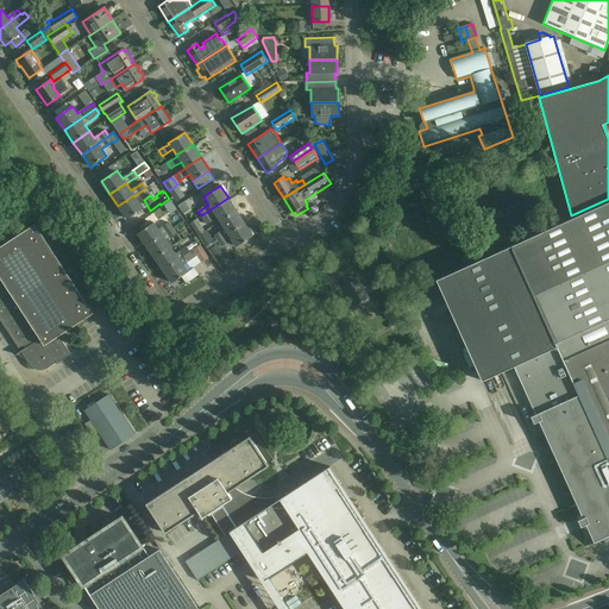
[(133,195),(118,206),(126,218),(143,207),(135,196),(133,195)]
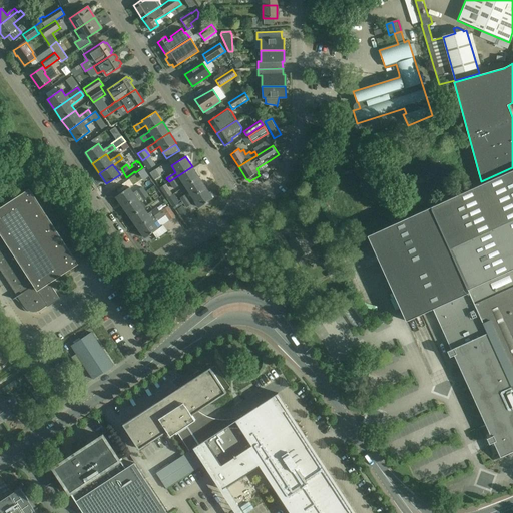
[(192,166),(169,181),(174,189),(178,186),(177,184),(181,181),(185,186),(198,177),(192,166)]
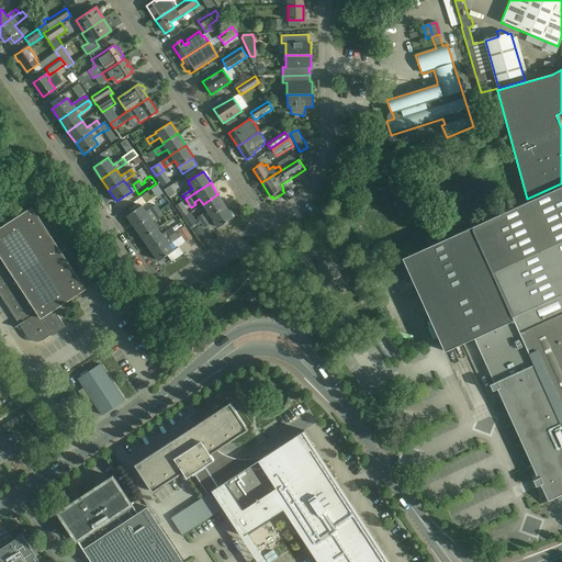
[(561,184),(403,258),(445,351),(474,338),(494,382),(490,384),(493,391),(497,389),(531,465),(528,467),(535,481),(538,479),(540,484),(537,486),(544,503),(561,494),(561,184)]
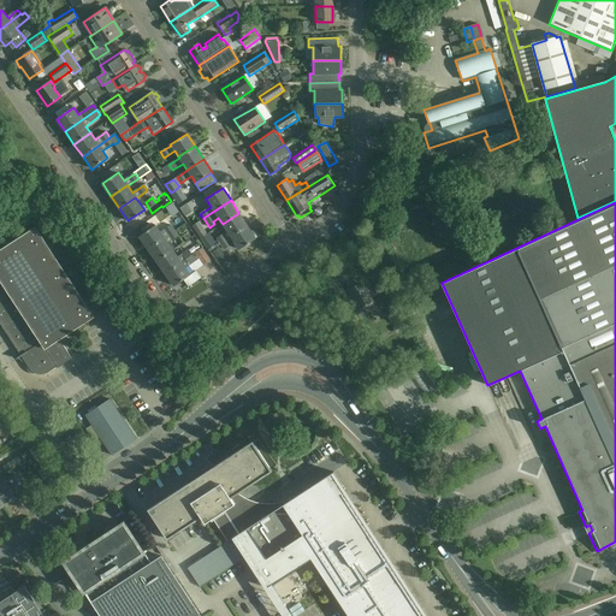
[(247,225),(238,213),(223,224),(227,231),(215,240),(219,243),(247,225)]
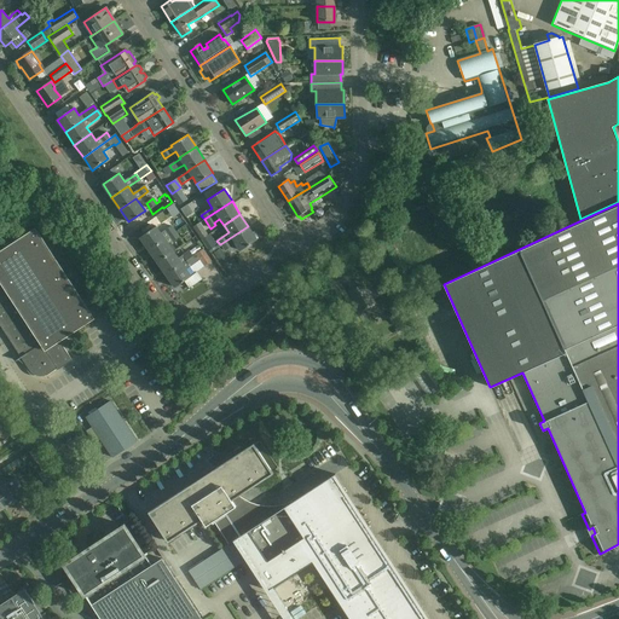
[(166,232),(161,235),(155,226),(139,238),(148,250),(178,229),(174,225),(165,231),(166,232)]
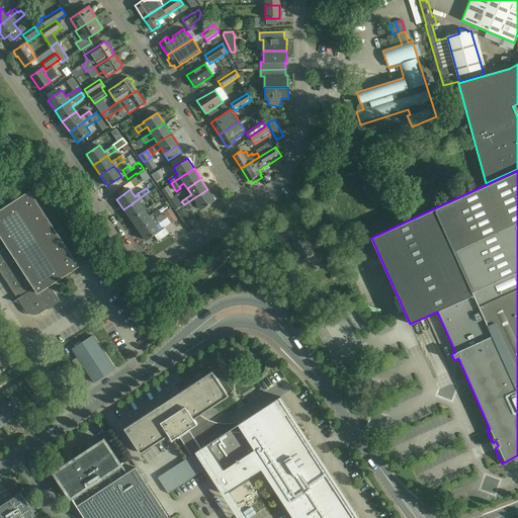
[(214,200),(207,189),(184,204),(184,206),(185,205),(188,209),(197,203),(200,209),(214,200)]
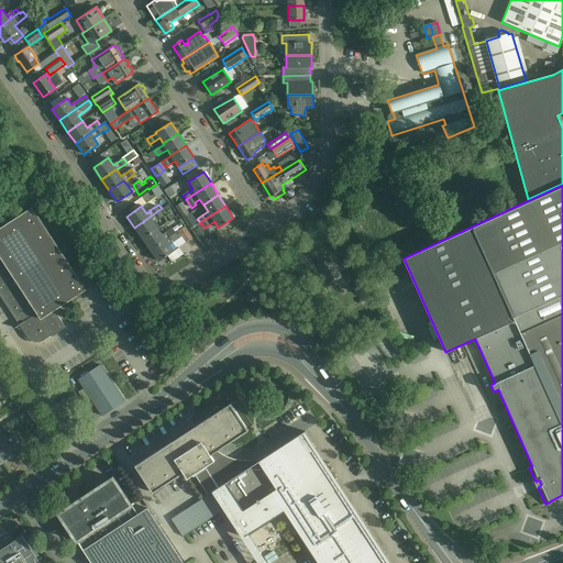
[(19,326),(26,337),(30,340),(34,342),(40,342),(44,341),(52,335),(52,337),(65,328),(54,311),(86,290),(80,282),(88,276),(45,211),(37,217),(32,207),(0,228),(0,296),(2,299),(19,326)]
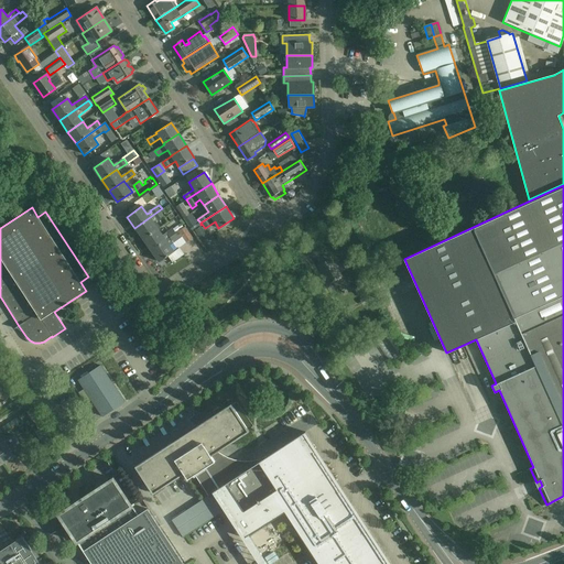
[(163,210),(162,208),(134,228),(142,239),(158,229),(153,224),(164,216),(161,212),(163,210)]
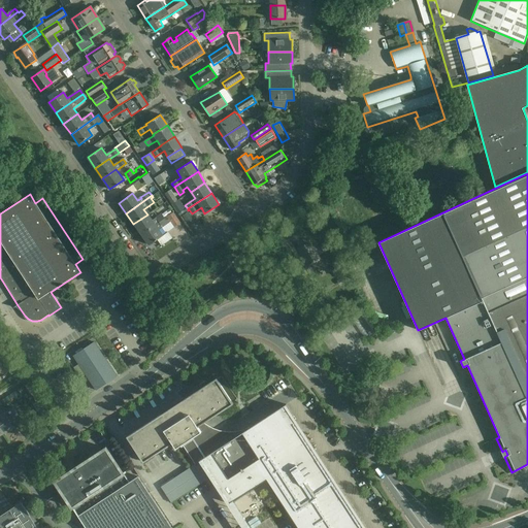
[(177,210),(182,217),(188,212),(184,206),(177,210)]
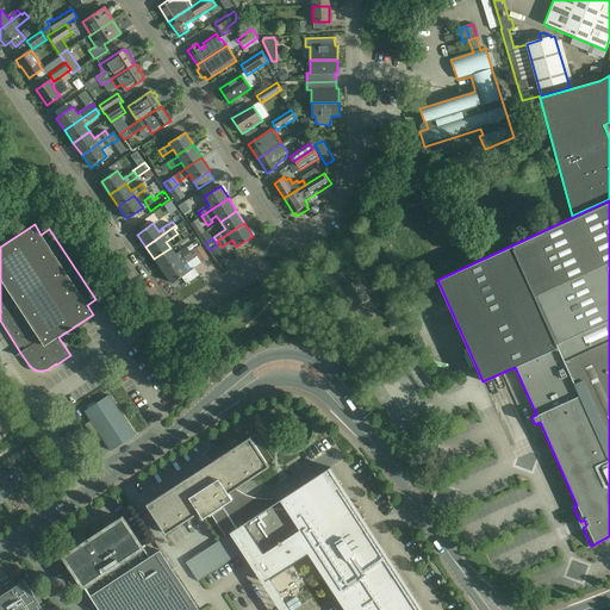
[(201,263),(209,259),(200,246),(195,249),(198,257),(201,263)]
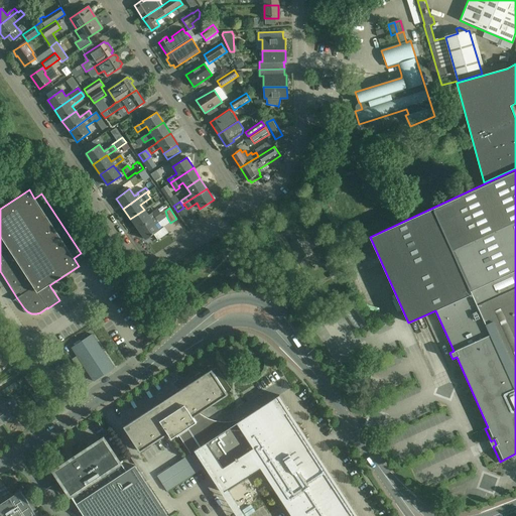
[(148,216),(144,210),(130,219),(137,229),(151,220),(161,214),(157,209),(148,216)]
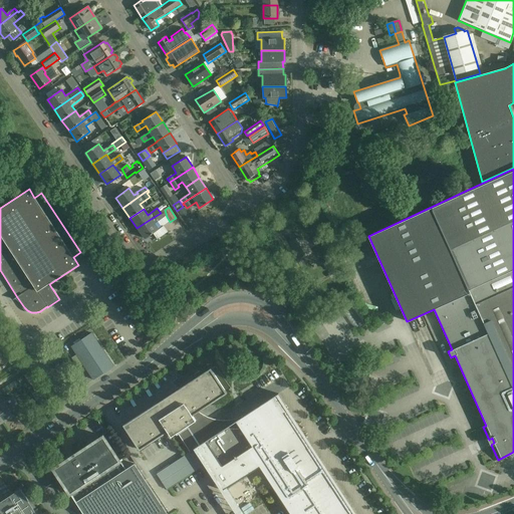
[(155,224),(161,213),(151,219),(137,228),(145,239),(158,229),(155,224)]
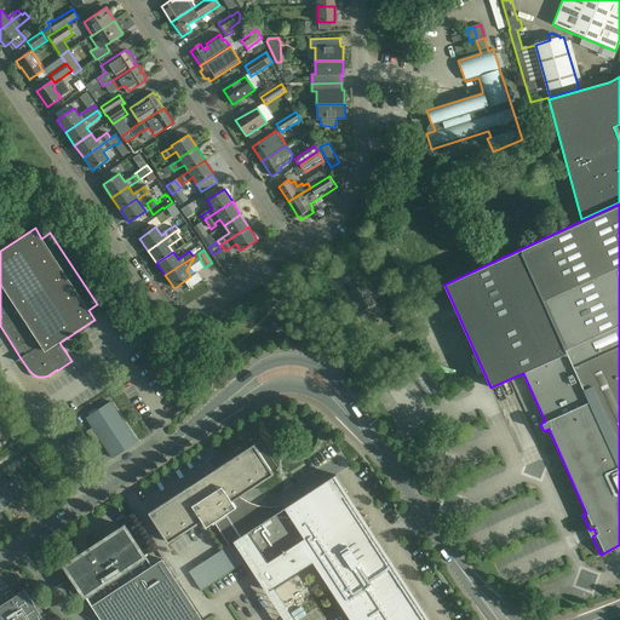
[(377,291),(385,287),(382,277),(372,281),(377,291)]
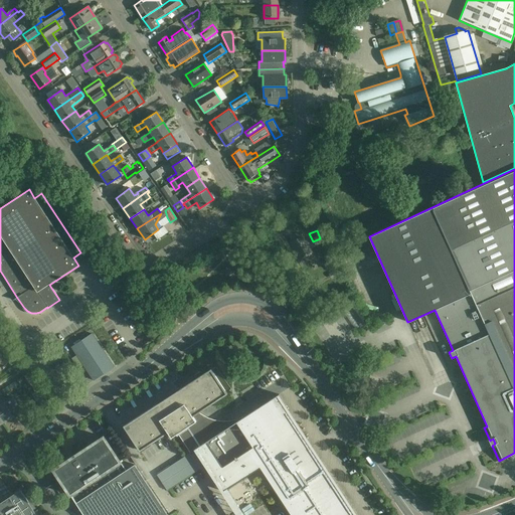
[(300,236),(290,242),(300,260),(310,253),(300,236)]
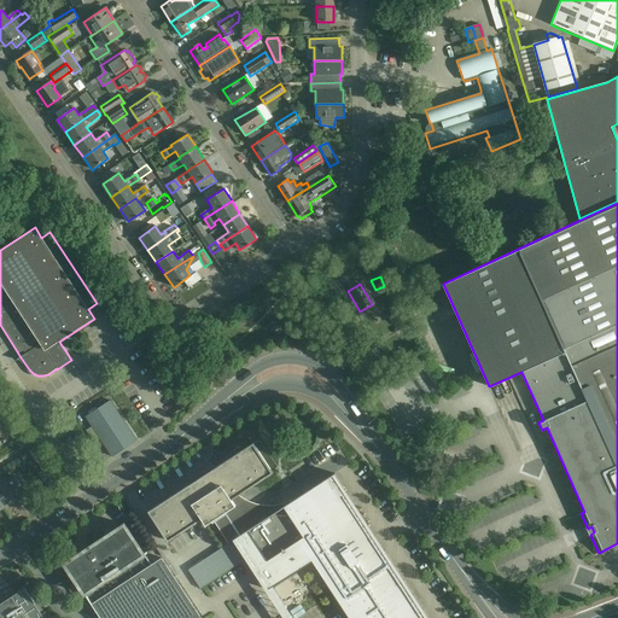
[(401,328),(403,339),(413,337),(409,326),(401,328)]
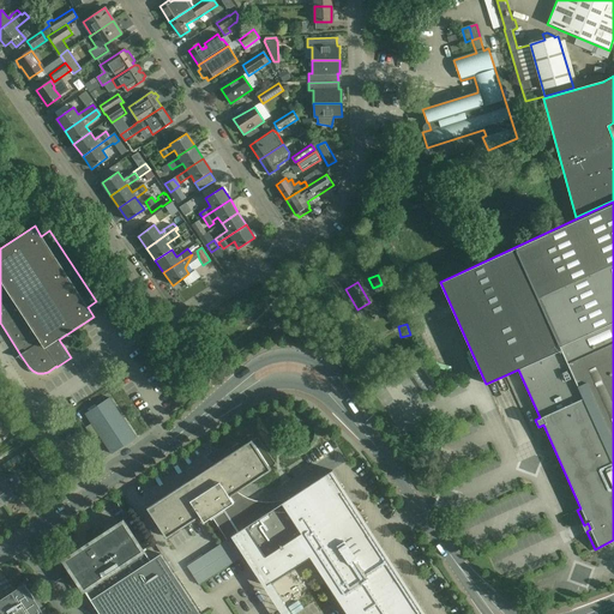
[(383,371),(389,366),(379,353),(373,356),(383,371)]
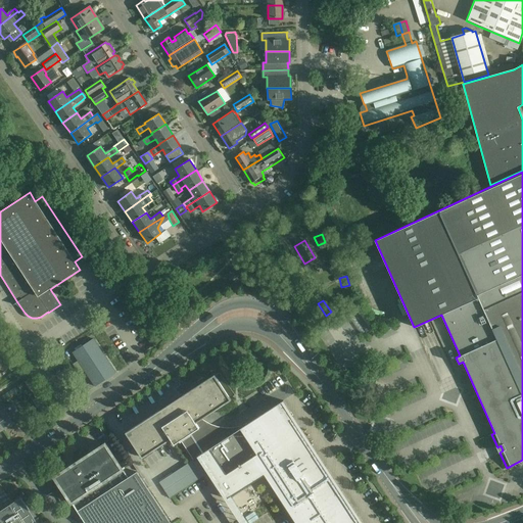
[(358,324),(365,329),(371,322),(364,317),(358,324)]
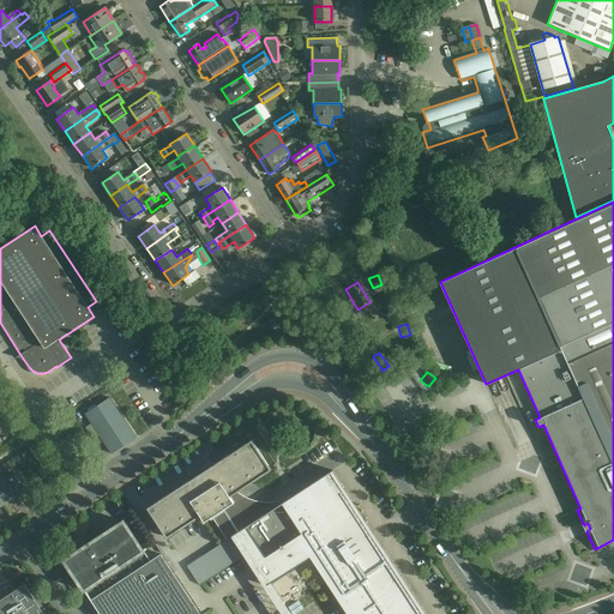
[(408,379),(387,389),(401,416),(421,407),(408,379)]
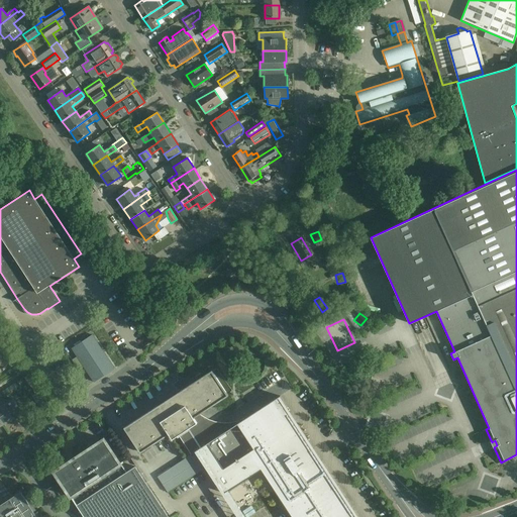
[(72,348),(94,382),(114,369),(92,334),(72,348)]
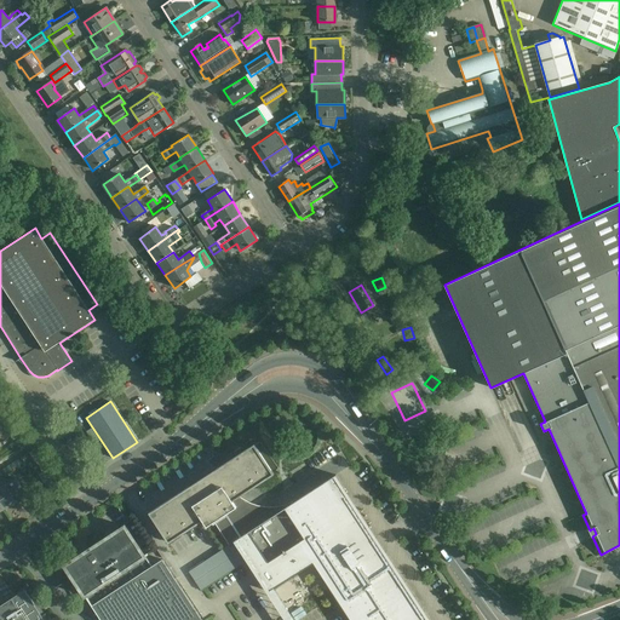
[(234,541),(248,532),(293,503),(292,501),(283,505),(275,506),(267,507),(258,505),(250,503),(242,499),(240,497),(274,475),(254,443),(149,512),(168,543),(202,521),(206,527),(214,522),(230,545),(234,543),(234,541)]
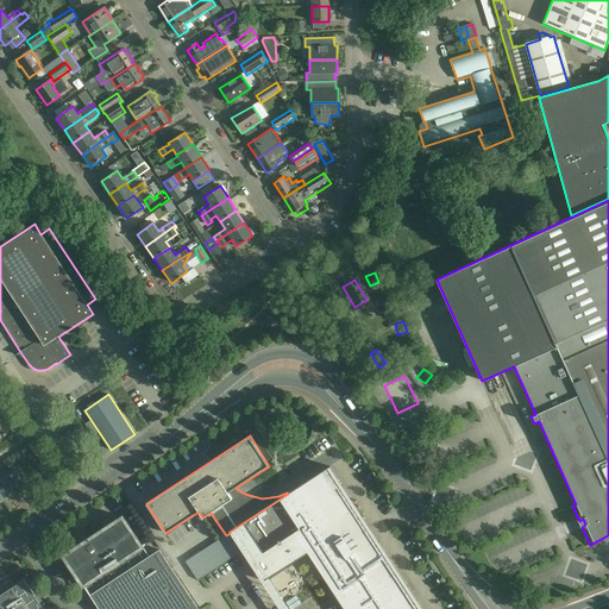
[(352,450),(345,453),(358,473),(365,470),(352,450)]
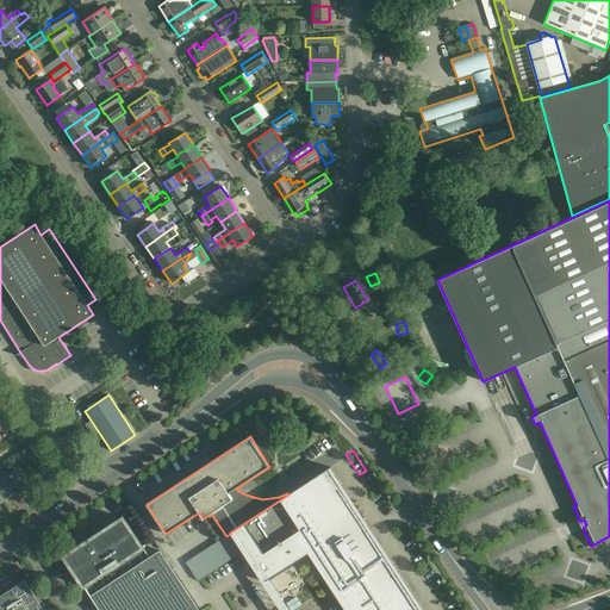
[(39,468),(50,485),(57,480),(47,464),(39,468)]
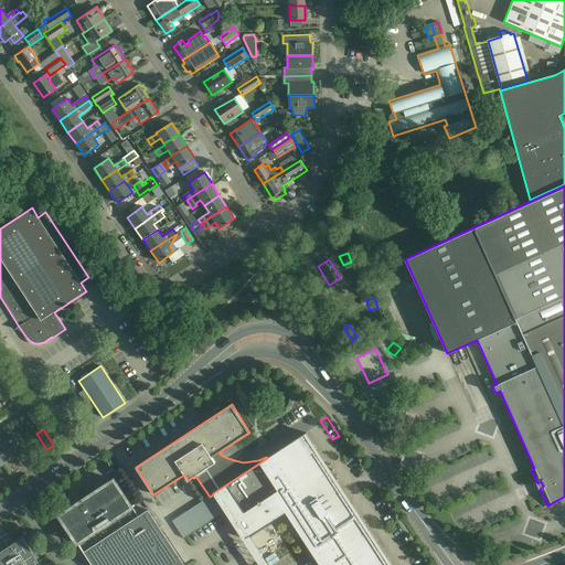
[(306,433),(267,458),(286,486),(245,512),(226,484),(213,493),(213,494),(215,493),(245,540),(285,513),(319,564),(390,564),(305,435),(307,434),(306,433)]
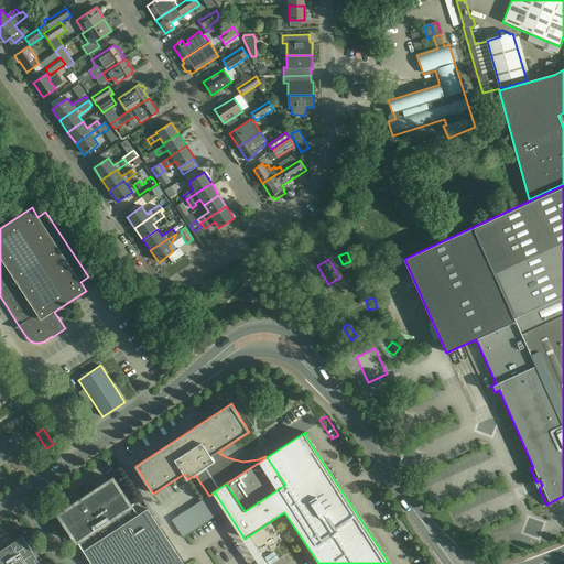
[(0,444),(0,457),(3,463),(14,456),(15,458),(25,452),(14,435),(0,444)]
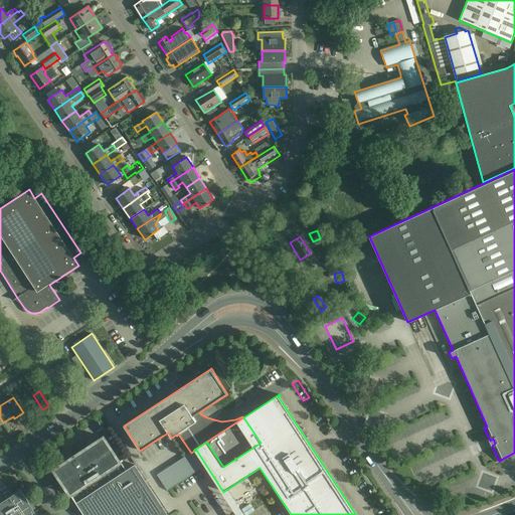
[(324,432),(330,428),(319,410),(313,414),(324,432)]
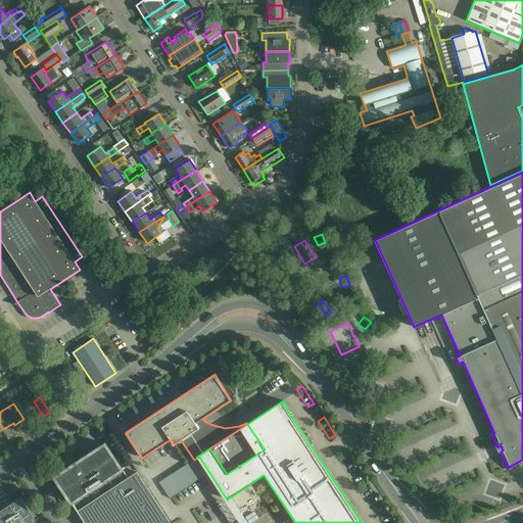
[(227,474),(265,449),(247,424),(209,448),(227,474)]
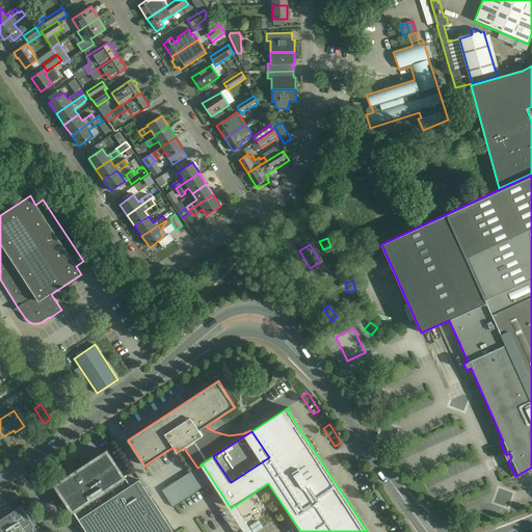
[(126,473),(123,475),(107,451),(56,485),(86,531),(101,531),(153,500),(138,478),(130,483),(124,475),(126,474),(126,473)]
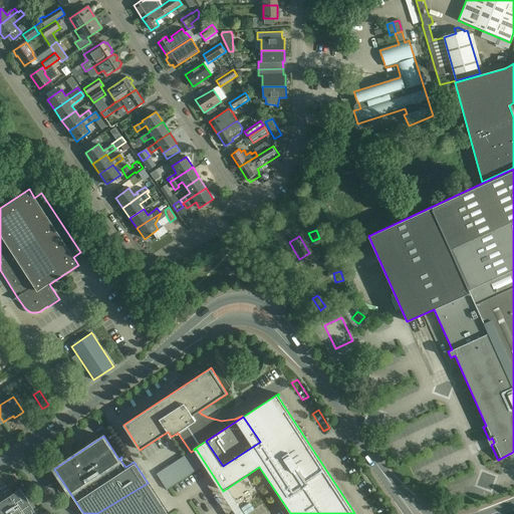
[(194,450),(191,452),(157,474),(167,489),(204,465),(194,450)]
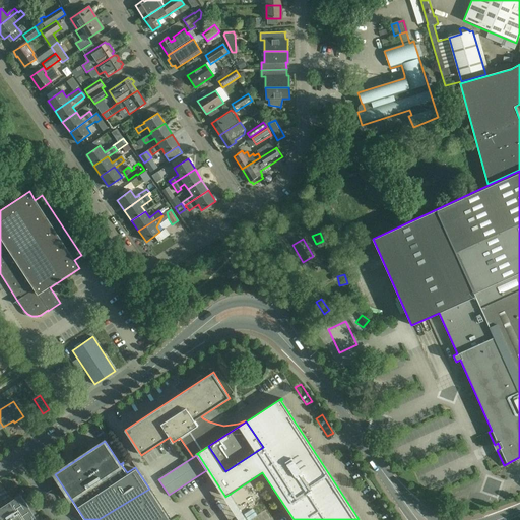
[(169,519),(149,489),(99,519),(169,519)]
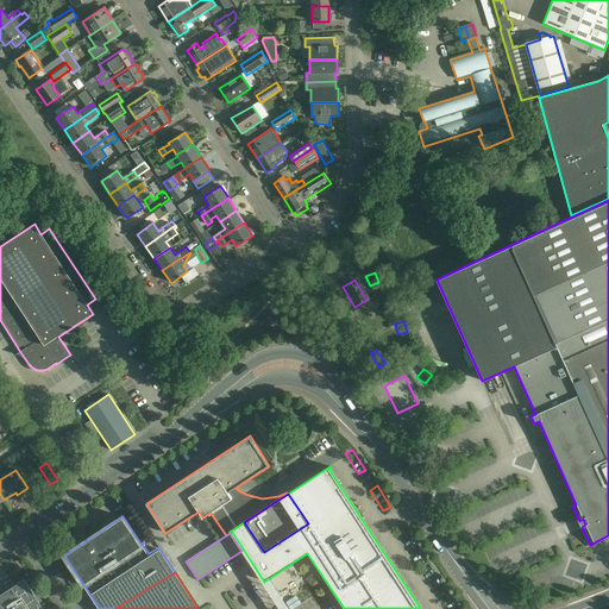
[(439,577),(426,581),(431,596),(444,592),(439,577)]
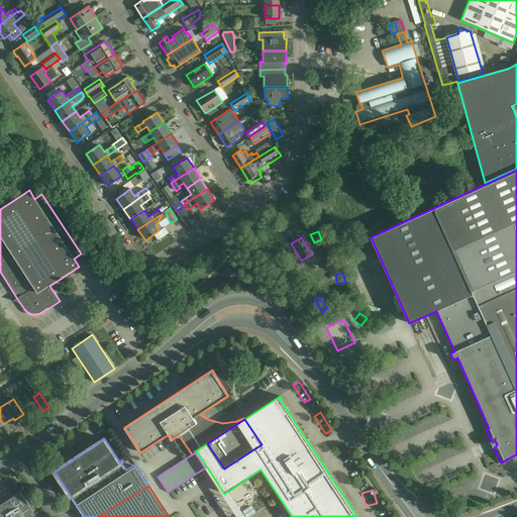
[(36,516),(20,493),(0,506),(0,516),(36,516)]
